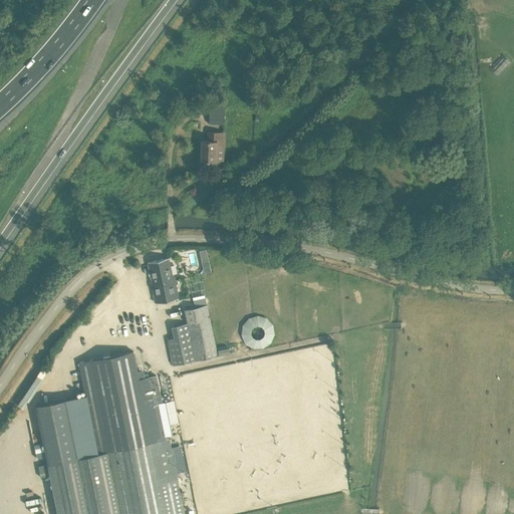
[(510,61),(502,53),(500,55),(499,54),(497,56),(498,57),(493,64),(491,63),(489,65),(491,66),(489,68),(498,76),(510,61)]
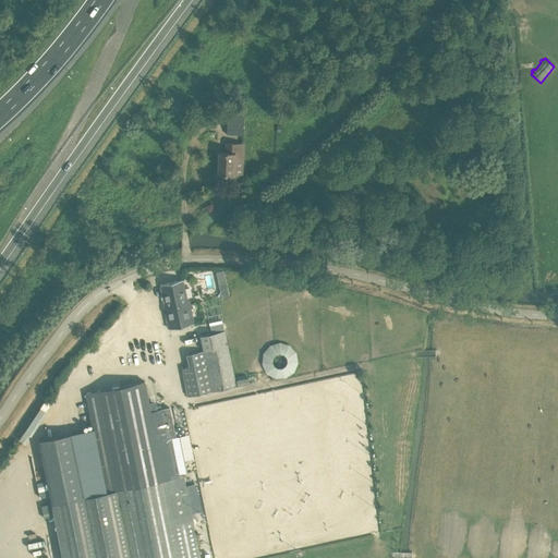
[(227,134),(243,135),(243,124),(228,123),(227,134)]
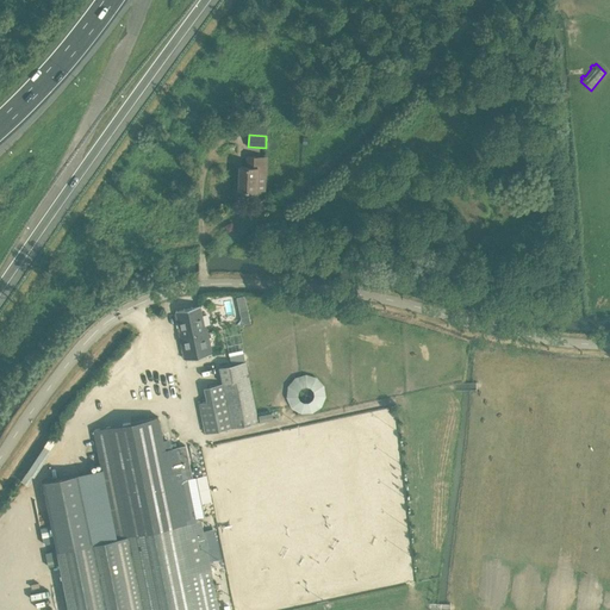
[(266,176),(265,176),(266,157),(248,156),(247,167),(240,166),(238,190),(266,191),(266,176)]
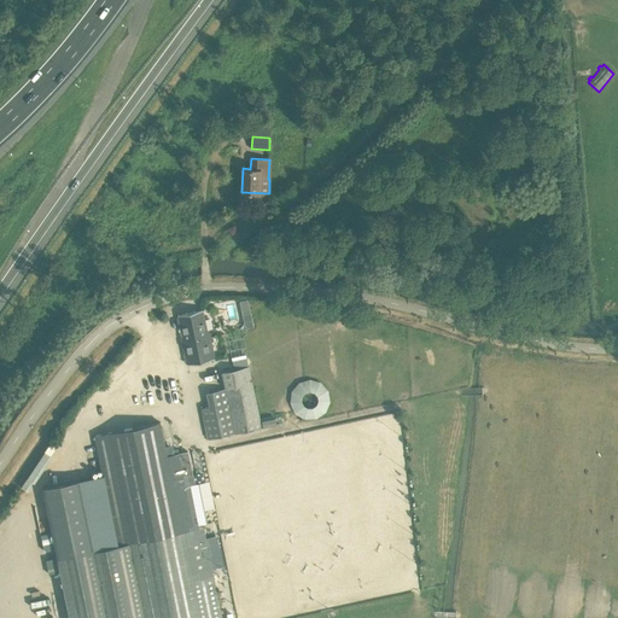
[(514,280),(494,274),(490,290),(509,295),(514,280)]
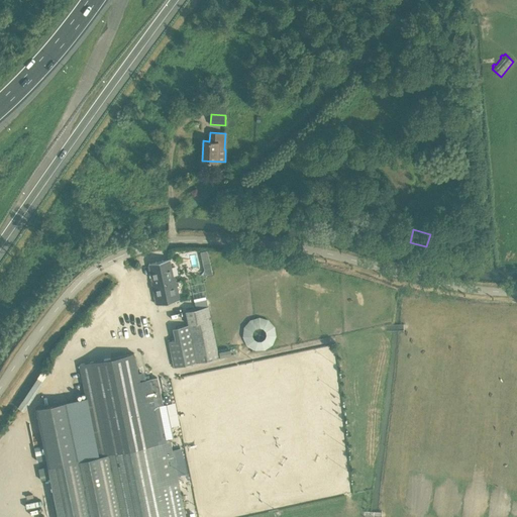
[(152,282),(175,277),(173,277),(170,259),(148,264),(152,282)]
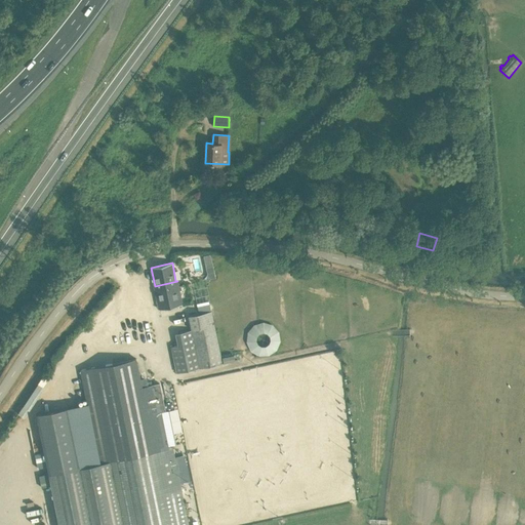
[(177,281),(155,286),(154,286),(159,310),(177,306),(178,308),(182,307),(182,305),(183,305),(177,281)]
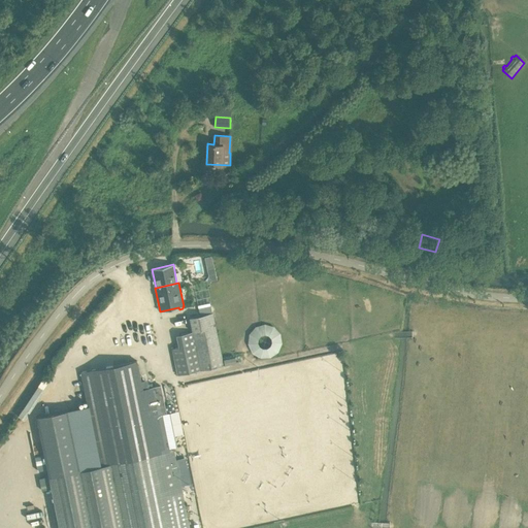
[(177,375),(223,365),(212,312),(190,318),(193,332),(180,334),(184,347),(172,349),(177,375)]
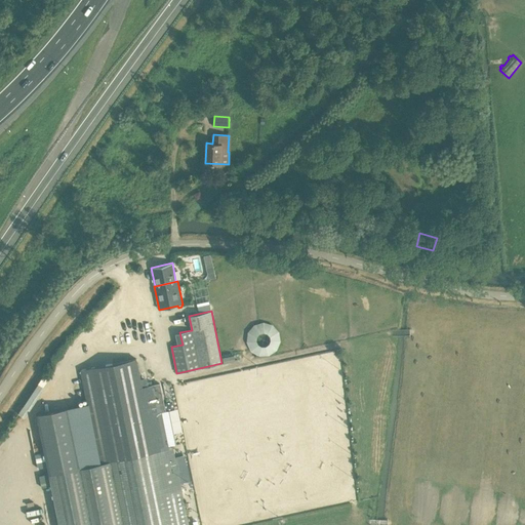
[(253,326),(248,332),(247,336),(247,341),(250,348),(255,353),(263,355),(270,353),(275,350),(278,346),(279,340),(279,334),(276,329),(273,326),(267,323),(260,323),(253,326)]
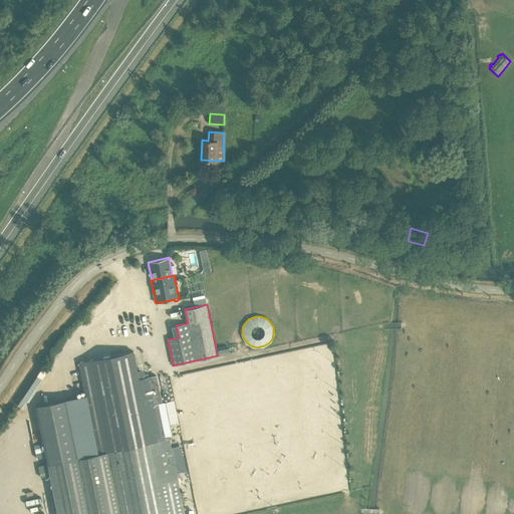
[(319,346),(181,371),(183,382),(176,383),(177,389),(322,362),(319,346)]
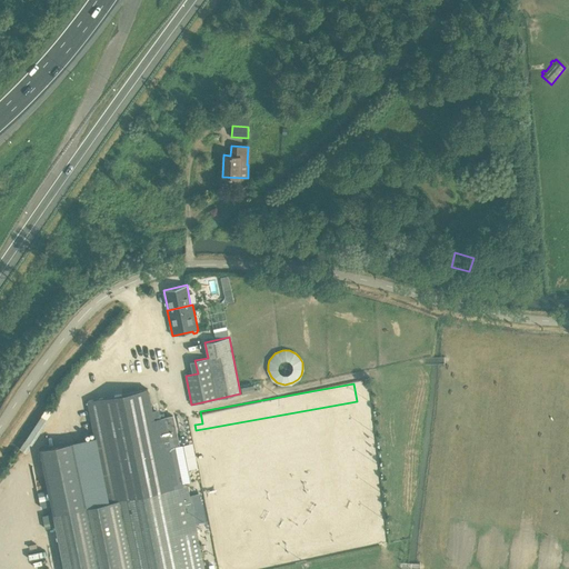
[(87,401),(95,437),(40,449),(48,490),(51,505),(53,513),(56,526),(65,568),(203,568),(187,482),(182,483),(175,447),(170,448),(169,443),(175,442),(172,433),(168,435),(163,418),(153,419),(148,389),(87,401)]
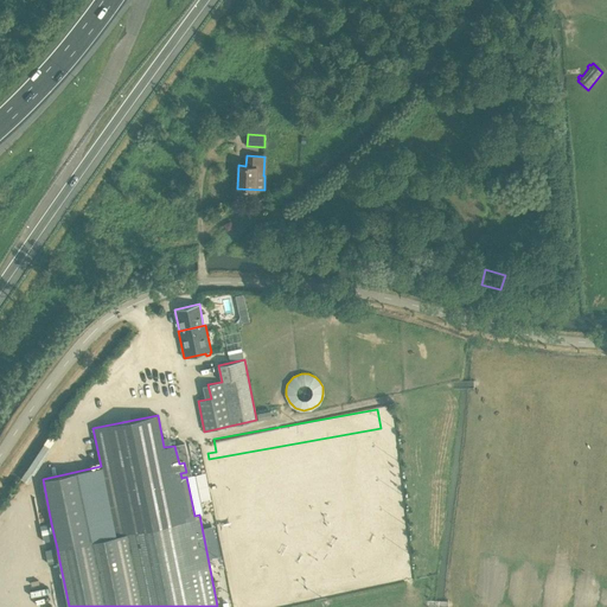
[(259,421),(259,428),(294,423),(293,416),(259,421)]
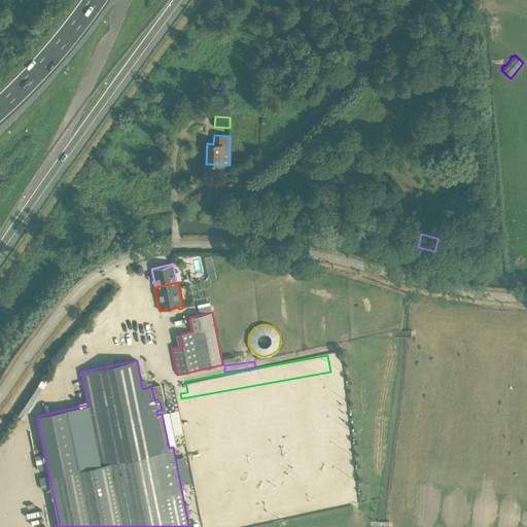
[(364,395),(361,376),(354,376),(356,396),(364,395)]
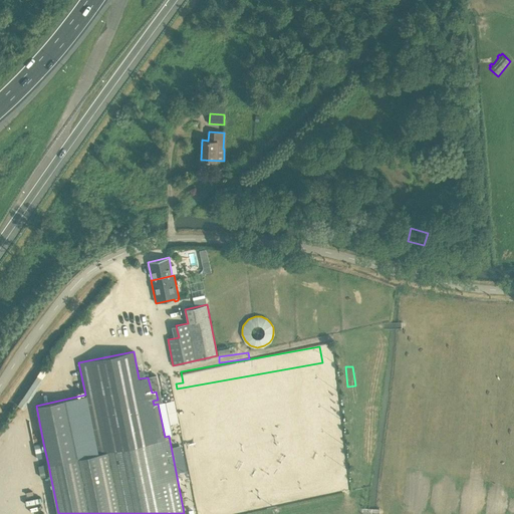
[(43,443),(33,445),(36,459),(46,456),(43,443)]
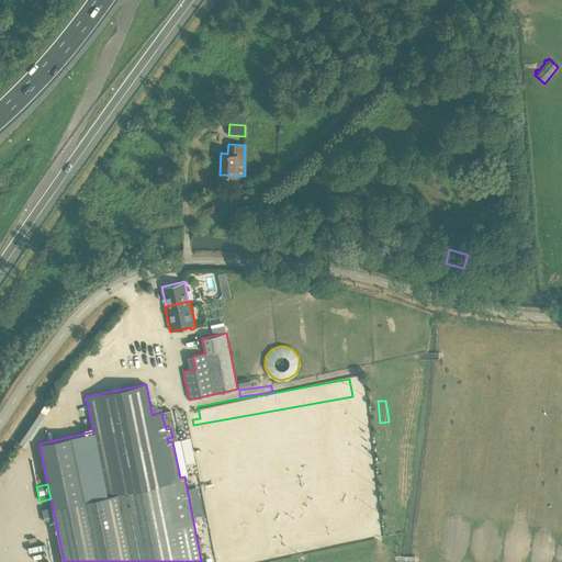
[(53,507),(41,509),(44,521),(55,519),(53,507)]
